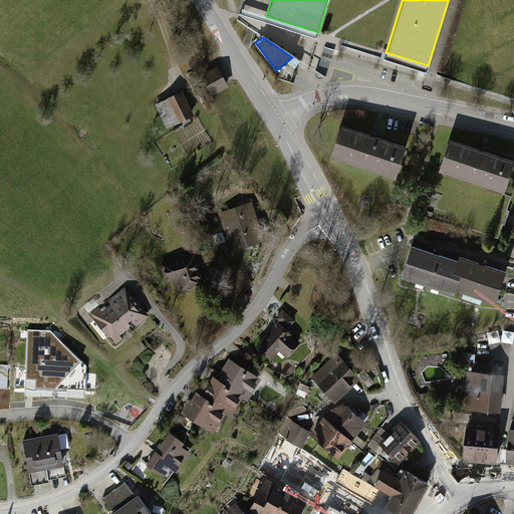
[(208,98),(228,86),(217,67),(197,78),(208,98)]
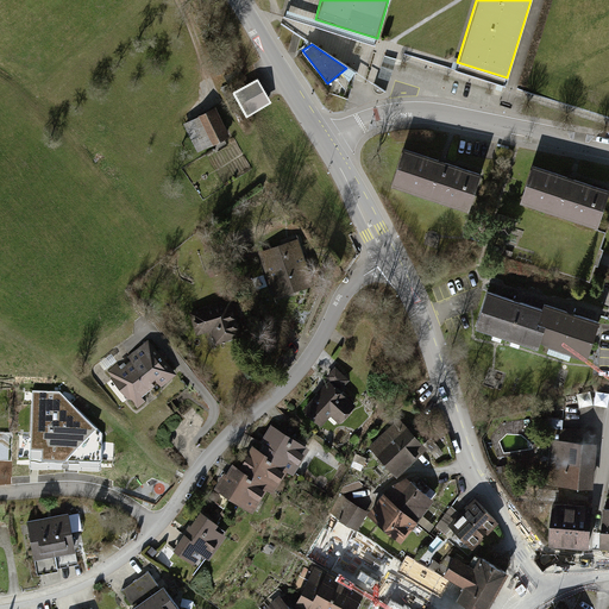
[(215,107),(198,115),(212,144),(230,135),(215,107)]
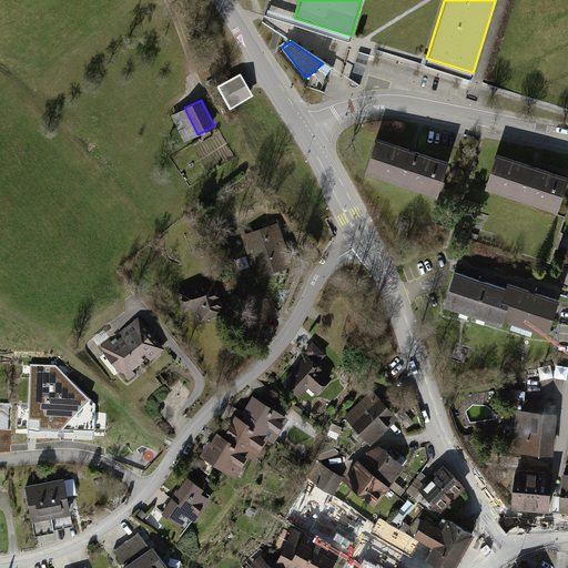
[(183,141),(198,134),(184,108),(170,115),(183,141)]
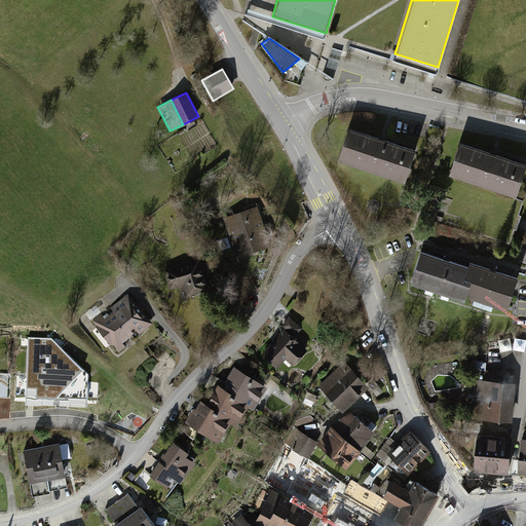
[(415,147),(348,127),(338,162),(405,182),(415,147)]
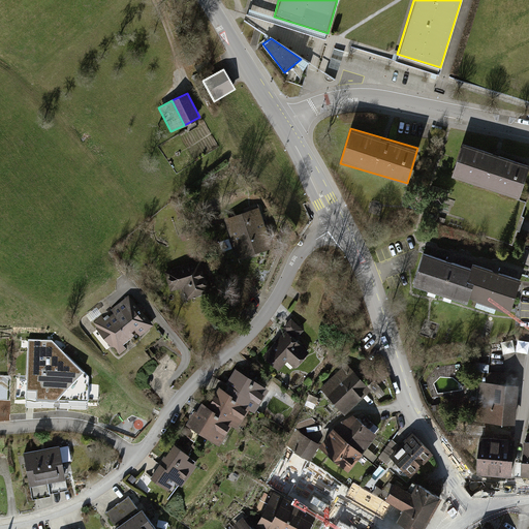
[(461,145),(453,175),(520,194),(528,165),(461,145)]
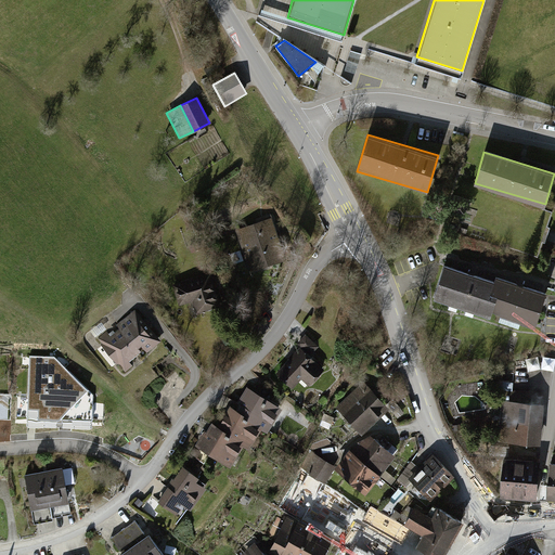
[(272,217),(237,229),(252,271),(286,259),(272,217)]
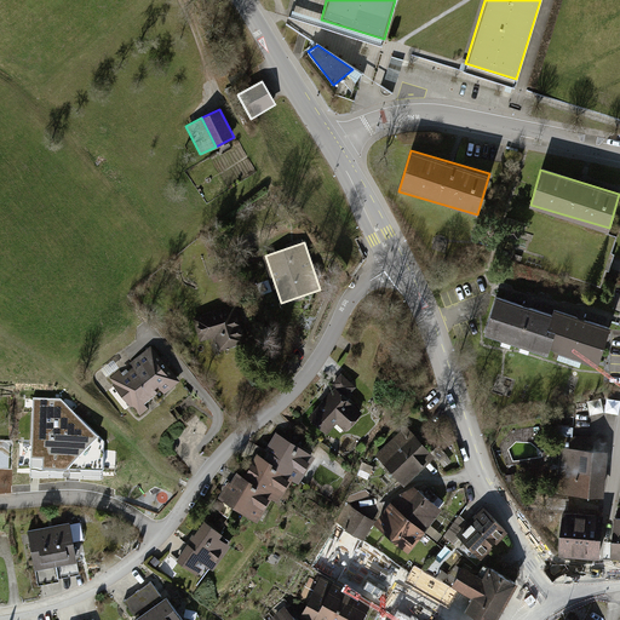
[(546,352),(549,349),(555,332),(546,329),(551,314),(539,310),(494,294),(481,331),(546,352)]
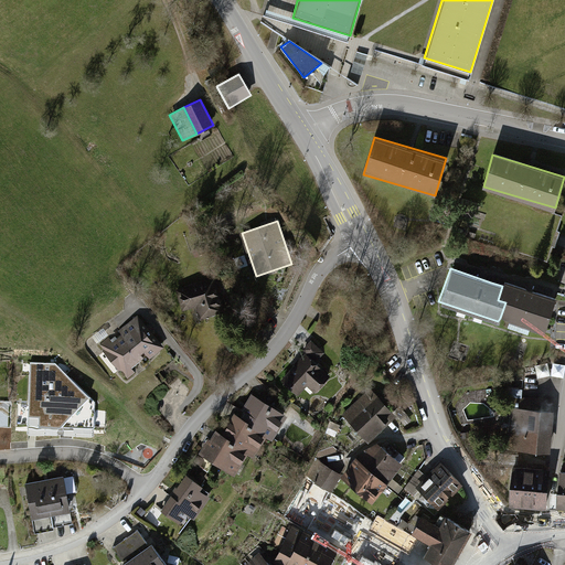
[(212,278),(177,289),(183,310),(195,307),(200,319),(223,311),(212,278)]
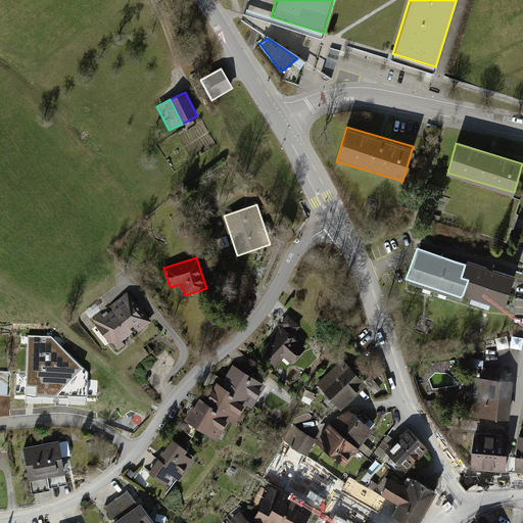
[(468,280),(463,294),(503,307),(514,277),(467,260),(465,265),(461,278),(468,280)]
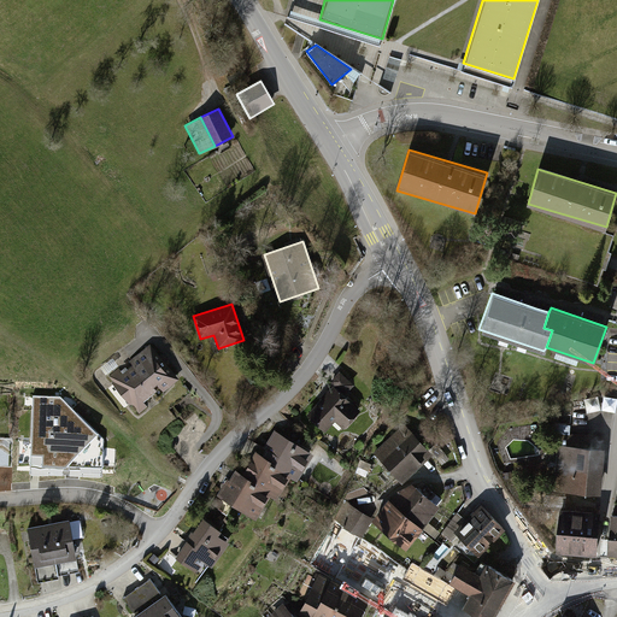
[(150,346),(107,381),(135,416),(178,381),(150,346)]
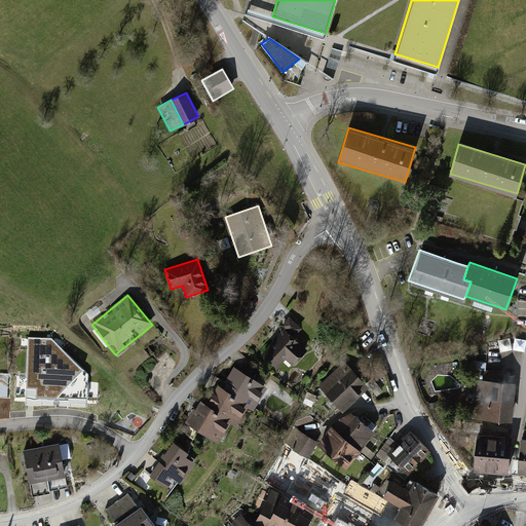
[(293,318),(256,350),(269,367),(283,355),(291,365),(305,352),(294,339),(303,331),(293,318)]
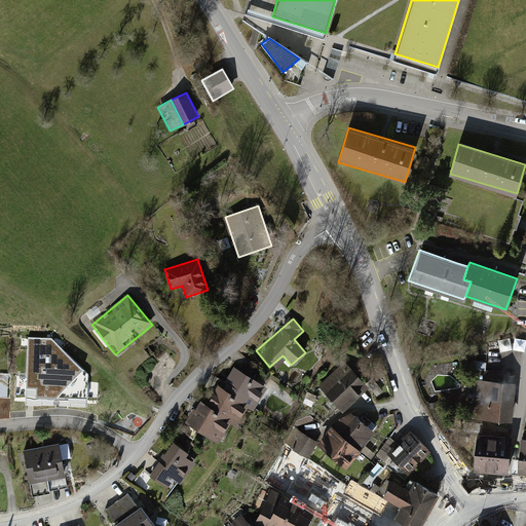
[(51,338),(28,337),(27,403),(87,406),(88,374),(51,338)]
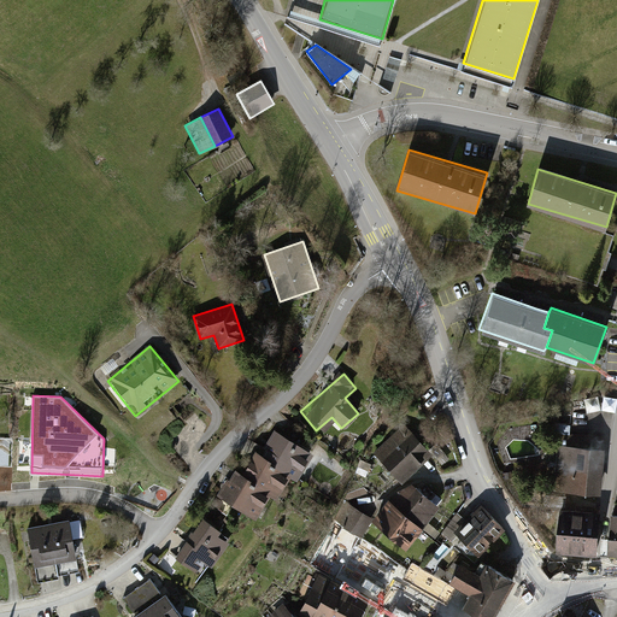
[(616,397),(588,397),(587,410),(616,410),(616,397)]
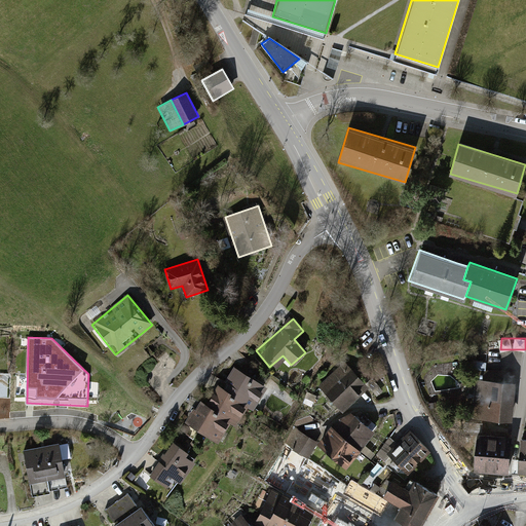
[(345,361),(318,384),(342,412),(370,387),(345,361)]
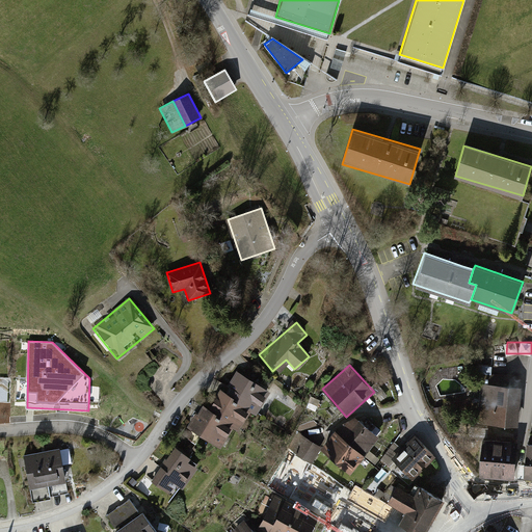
[(236,372),(223,393),(249,408),(256,411),(268,391),(236,372)]
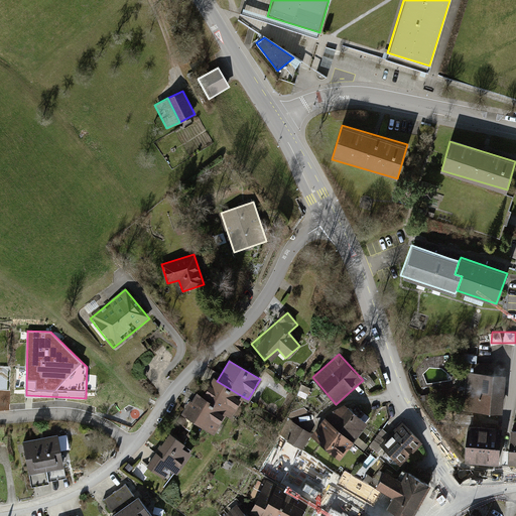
[(464,364),(462,410),(501,412),(504,366),(464,364)]
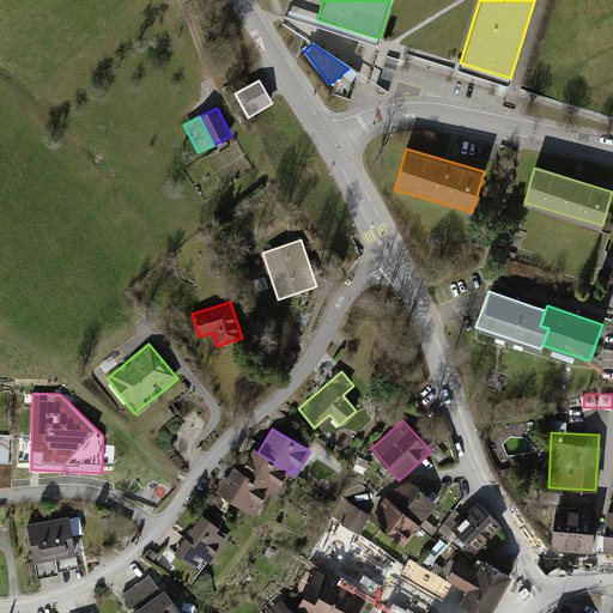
[(274,493),(287,471),(258,453),(253,450),(240,473),(268,489),(274,493)]
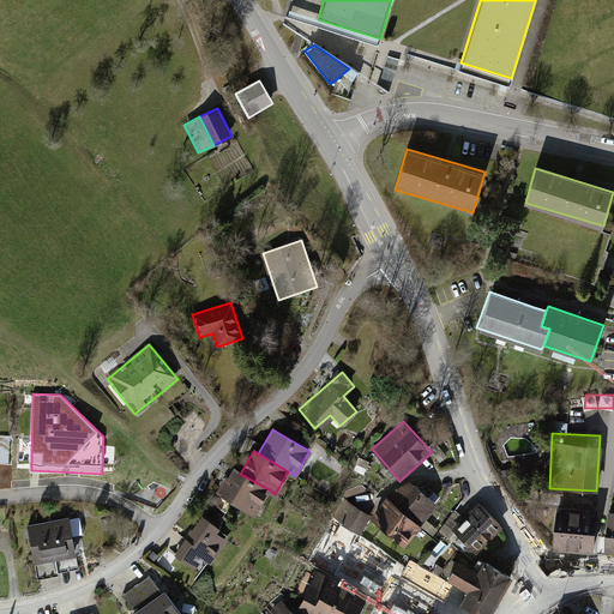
[(253,515),(269,489),(240,474),(230,468),(216,493),(253,515)]
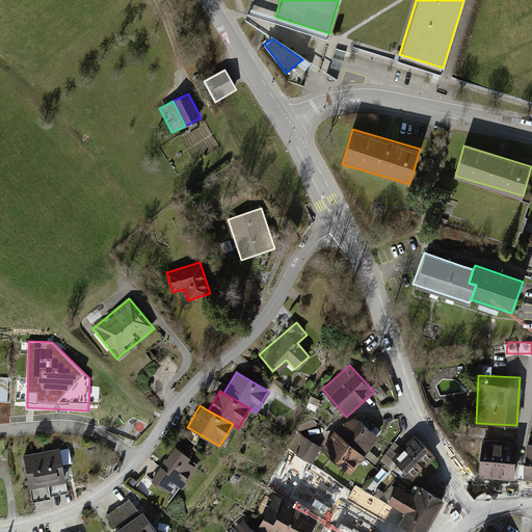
[(352,418),(337,433),(362,457),(376,442),(352,418)]
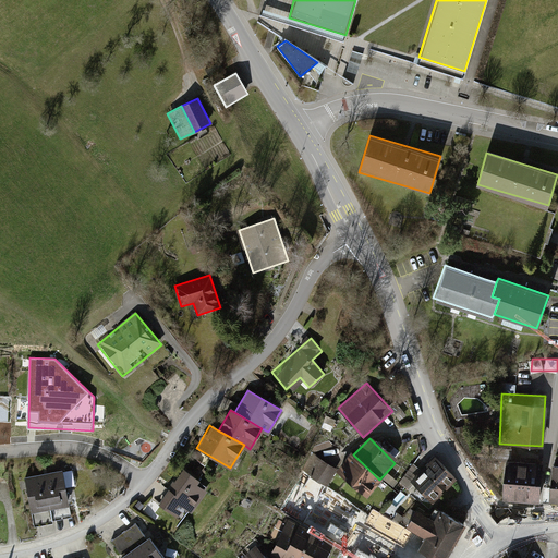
[(353,455),(338,470),(364,496),(379,480),(353,455)]
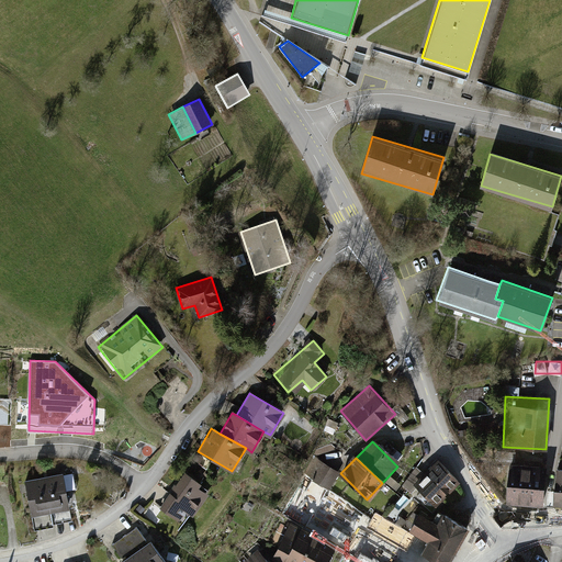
[(321,460),(311,476),(327,487),(337,471),(321,460)]
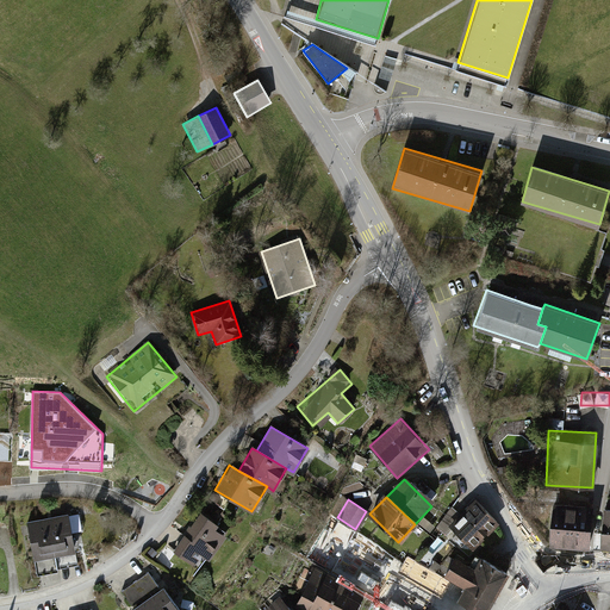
[(477,500),(450,523),(472,548),(498,526),(477,500)]
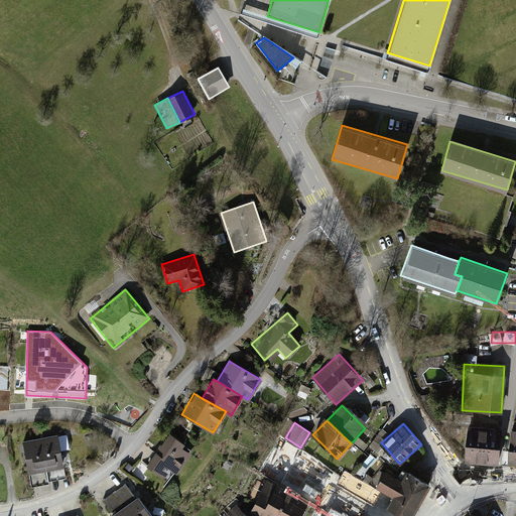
[(500,427),(466,425),(464,464),(498,466),(500,427)]
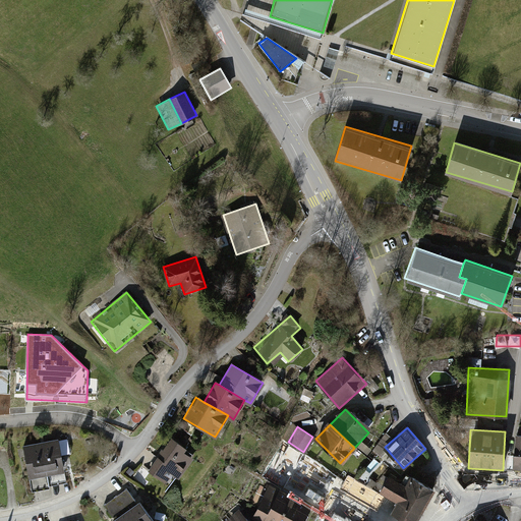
[(56,439),(39,442),(45,474),(62,471),(56,439)]
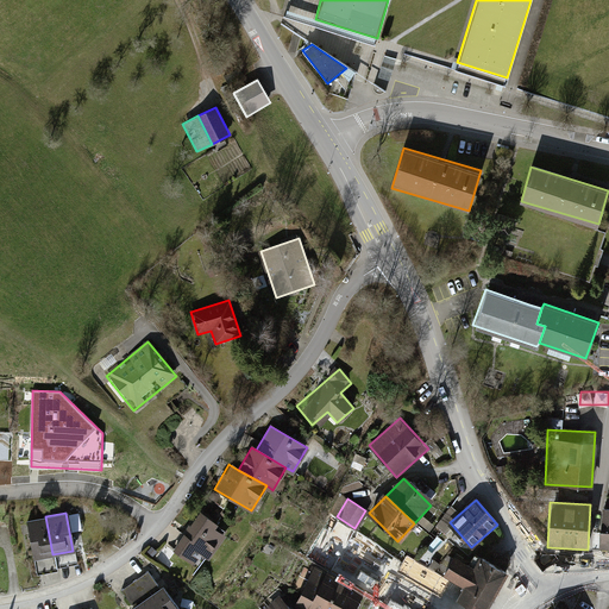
[(202,514),(175,551),(194,565),(202,554),(208,559),(225,537),(214,529),(217,525),(202,514)]
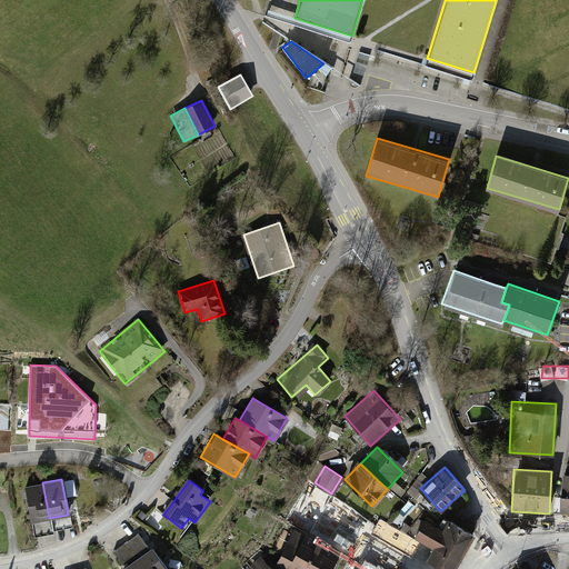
[(42,482),(23,486),(30,521),(49,518),(42,482)]
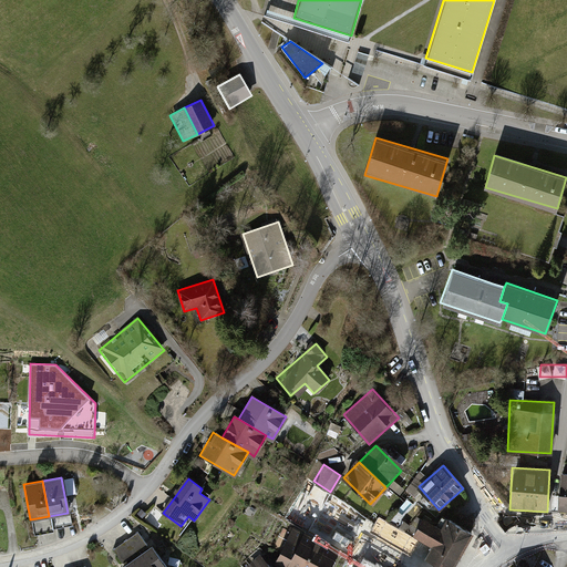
[(380,514),(369,531),(412,558),(422,543),(380,514)]
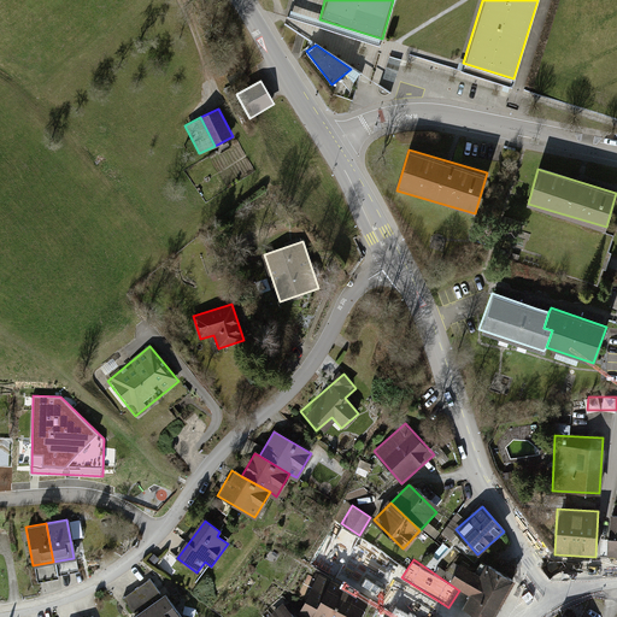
[(462,564),(451,581),(470,592),(462,606),(479,616),(492,616),(515,582),(488,565),(481,576),(462,564)]
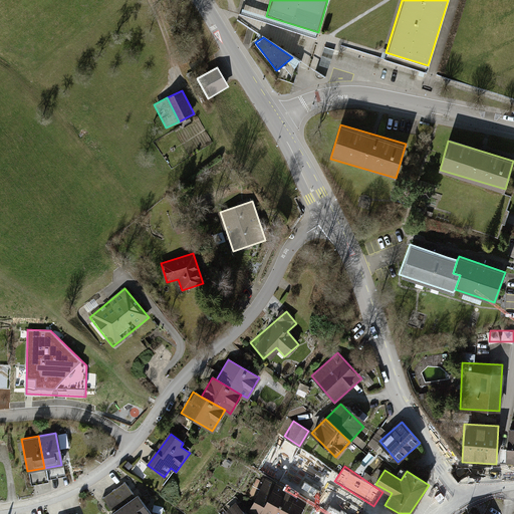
[(266,479),(249,513),(294,513),(303,496),(266,479)]
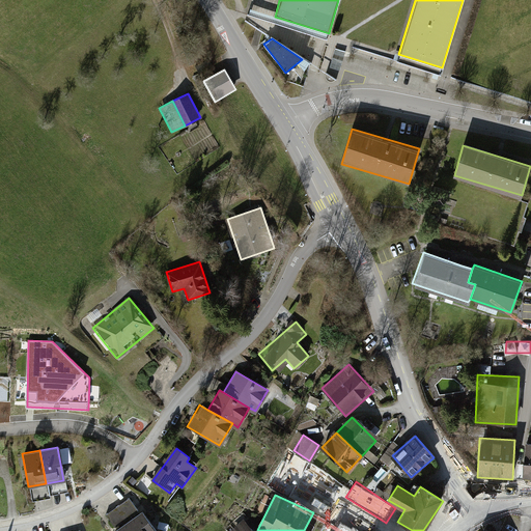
[(152,530),(129,498),(115,507),(133,530),(152,530)]
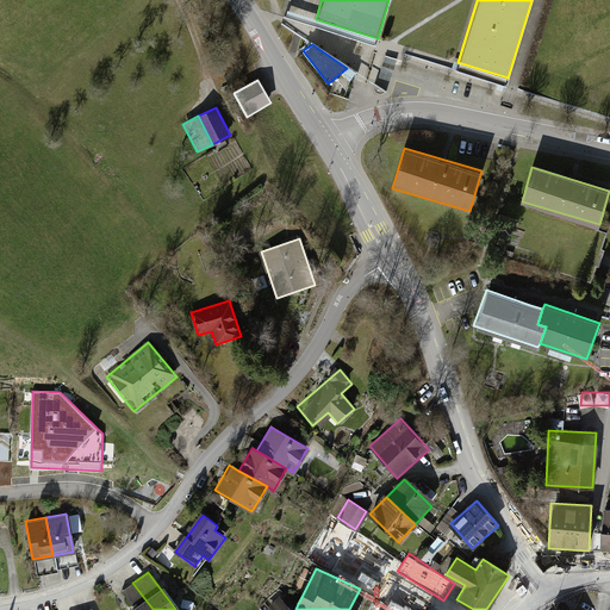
[(153,609),(132,583),(117,593),(129,609),(153,609)]
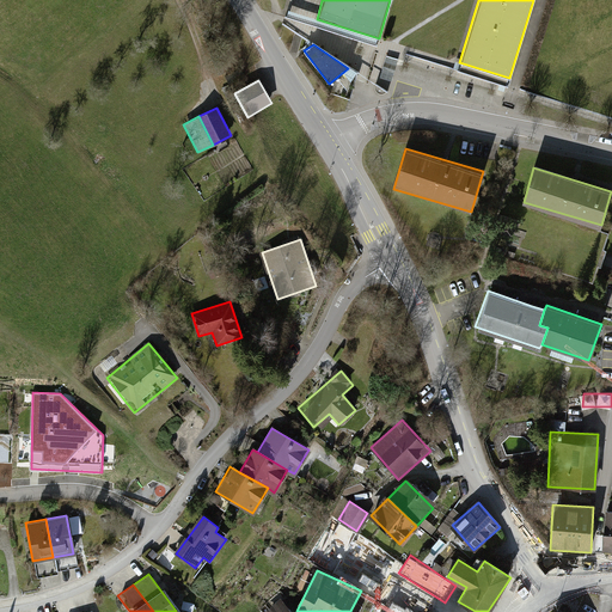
[(289,611),(277,599),(263,611),(289,611)]
